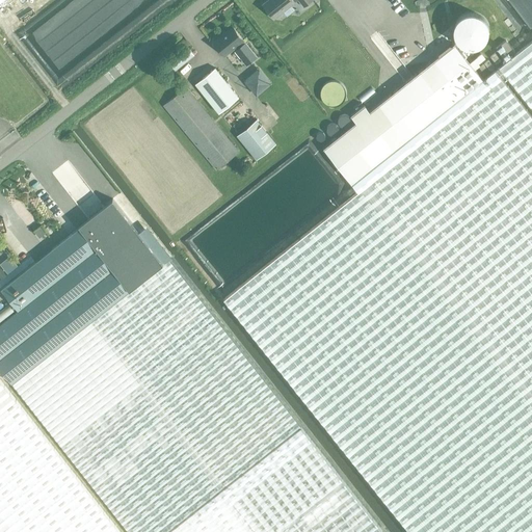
[(273,18),(295,1),(296,0),(299,0),(304,5),(311,0),(266,0),(263,3),(273,18)]
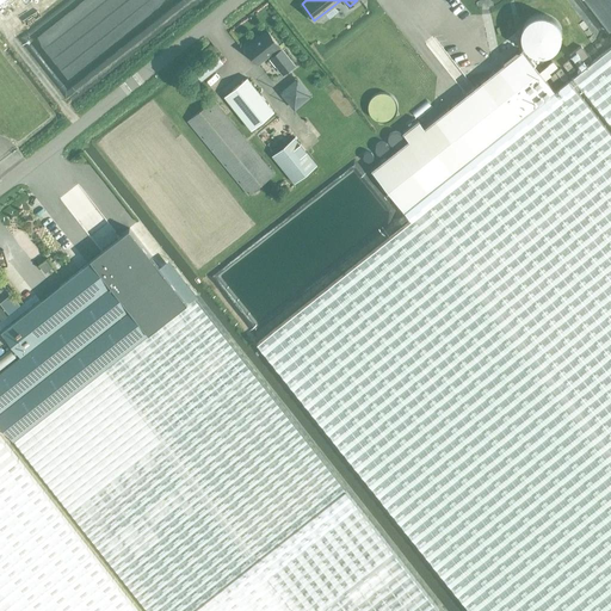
[(610,0),(584,0),(609,32),(610,30),(610,0)]
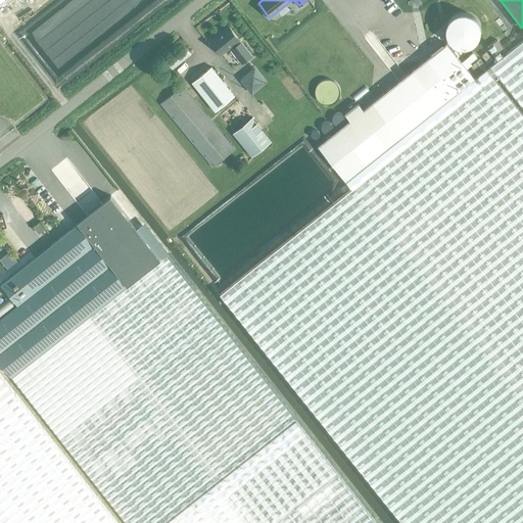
[(475,17),(473,15),(471,14),(468,13),(466,12),(463,12),(460,12),(458,13),(455,14),(453,16),(450,17),(449,20),(447,22),(446,25),(446,28),(446,30),(446,33),(447,36),(448,38),(449,40),(452,42),(454,44),(456,45),(458,46),(461,47),(464,47),(466,47),(469,46),(471,45),(474,44),(476,42),(477,40),(479,38),(480,35),(480,32),(480,30),(480,27),(479,24),(478,21),(477,19),(475,17)]
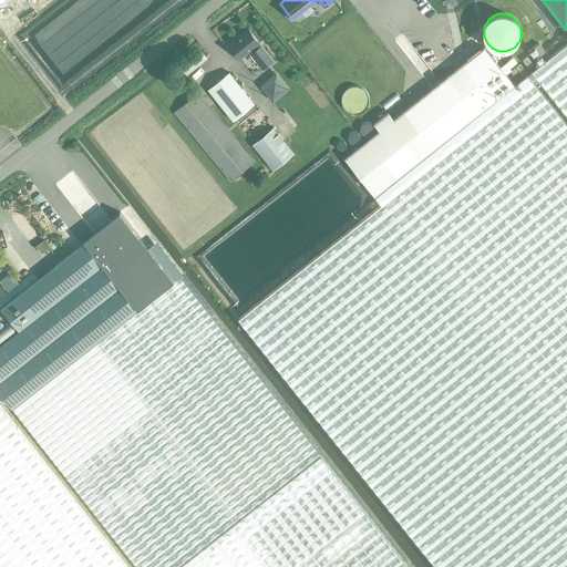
[(258,42),(259,42),(248,29),(228,44),(238,58),(250,48),(253,51),(250,53),(263,68),(272,60),(261,44),(261,45),(258,42)]
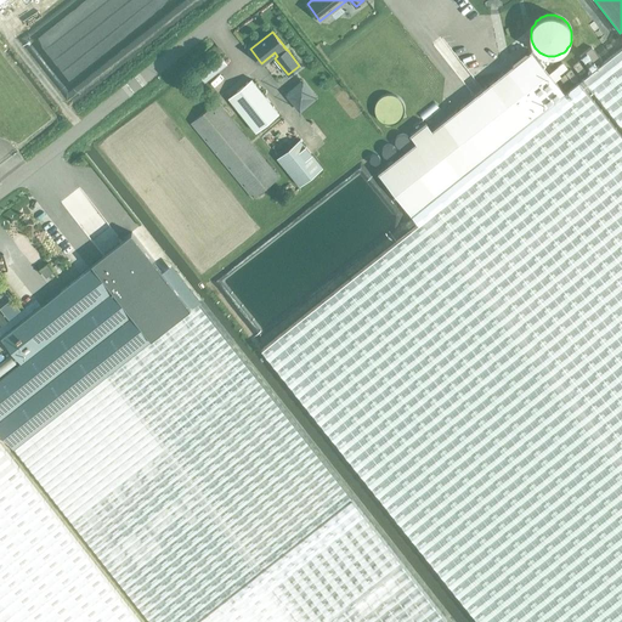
[(621,46),(565,92),(412,215),(419,224),(411,230),(264,348),(263,349),(480,621),(621,621),(621,135),(586,90),(592,86),(621,124),(621,46)]
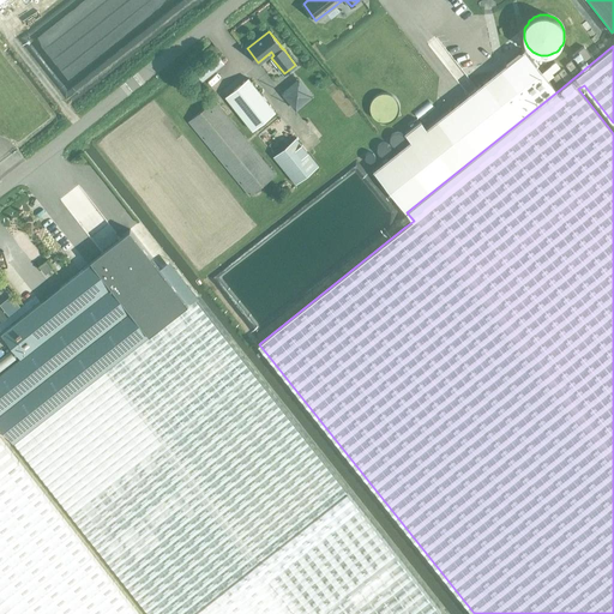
[(410,140),(373,170),(407,212),(558,91),(524,50),(476,88),(476,89),(468,95),(427,128),(420,120),(404,133),(410,140)]
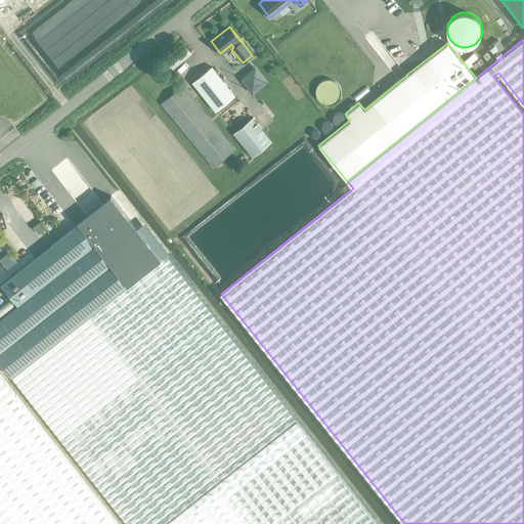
[(170,70),(190,53),(184,46),(164,61),(170,70)]
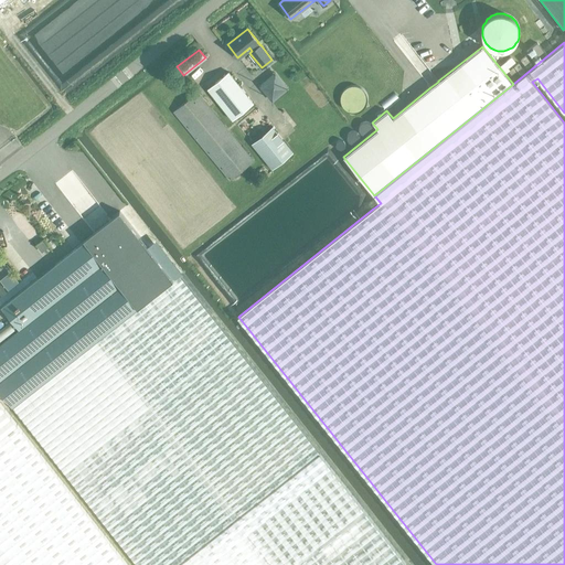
[(275,71),(258,85),(273,102),(289,87),(275,71)]
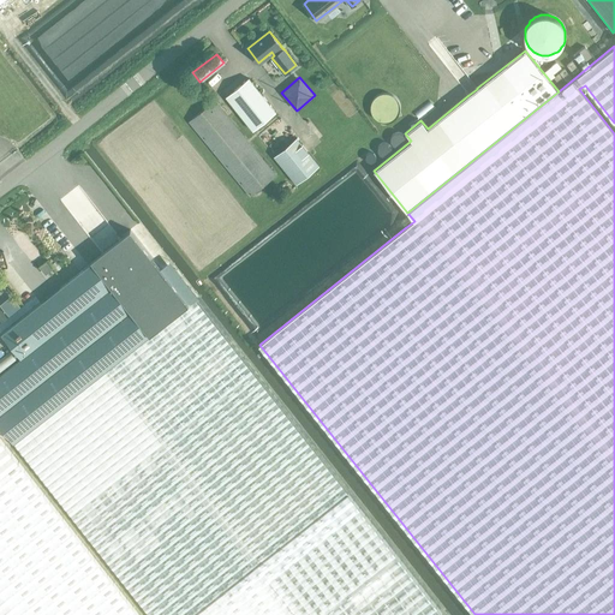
[(248,78),(225,97),(252,131),(275,113),(248,78)]
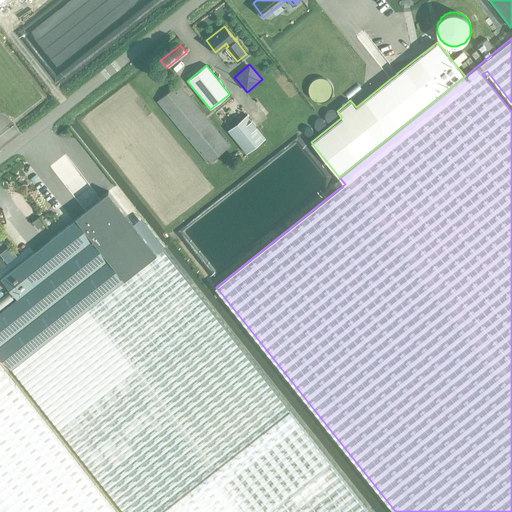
[(208,163),(229,146),(178,83),(157,101),(208,163)]
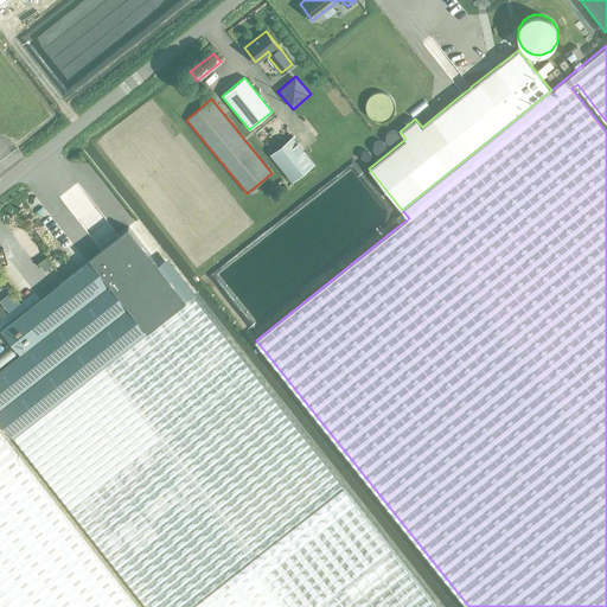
[(269,155),(292,183),(314,165),(292,136),(269,155)]
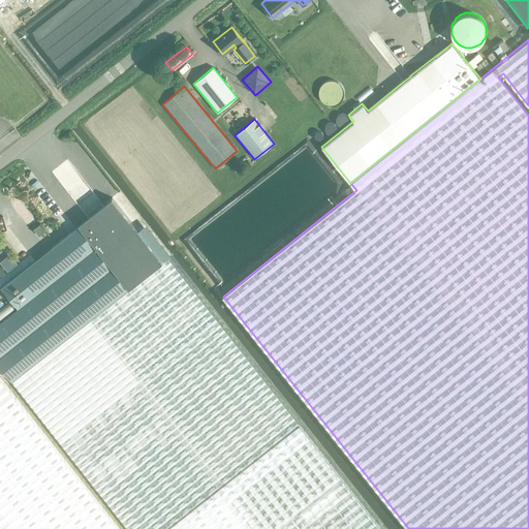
[(380,528),(381,528),(299,424),(300,424),(135,215),(118,229),(117,227),(113,230),(97,211),(89,218),(105,239),(96,246),(80,225),(1,286),(19,308),(0,321),(0,365),(128,528),(380,528)]
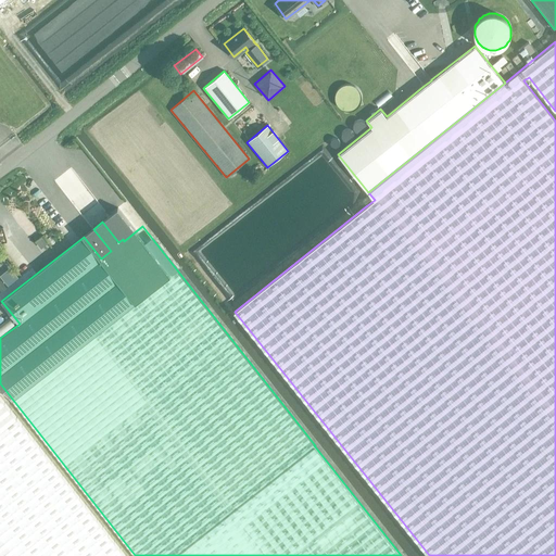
[(0,555),(126,555),(109,534),(0,395),(0,555)]
